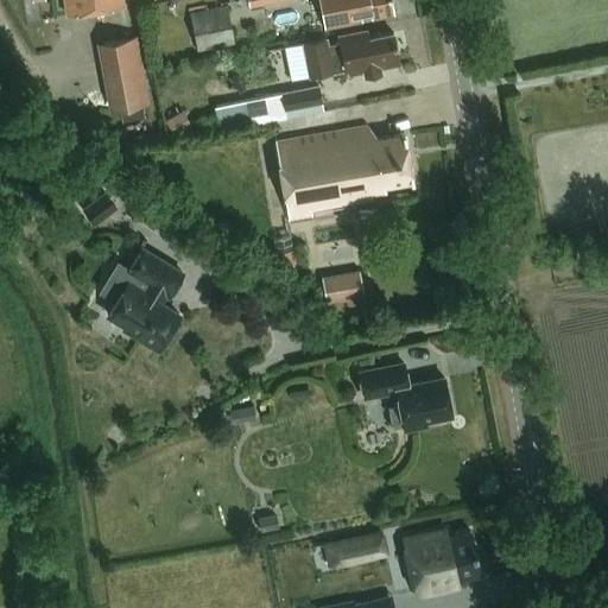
[(121,0),(63,0),(65,16),(122,7),(121,0)]
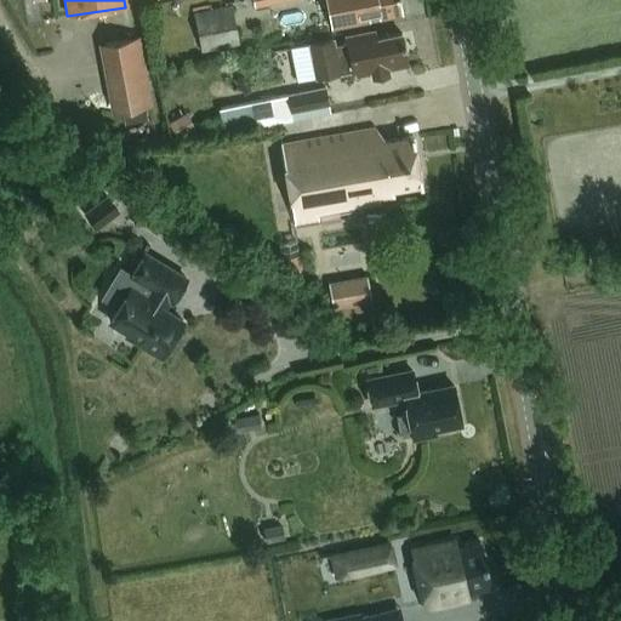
[(325,0),(331,29),(403,16),(399,0),(325,0)]
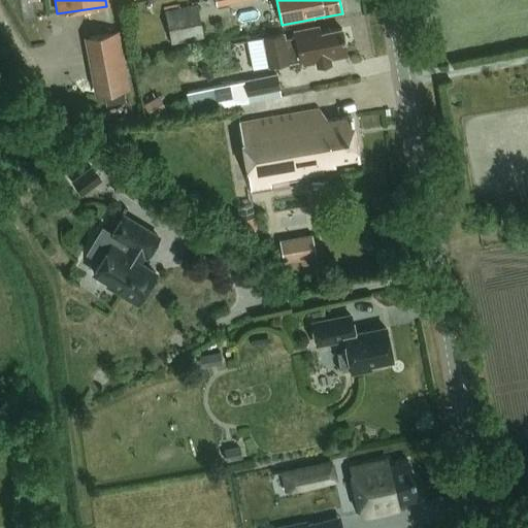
[(170,45),(203,39),(197,5),(164,11),(170,45)]
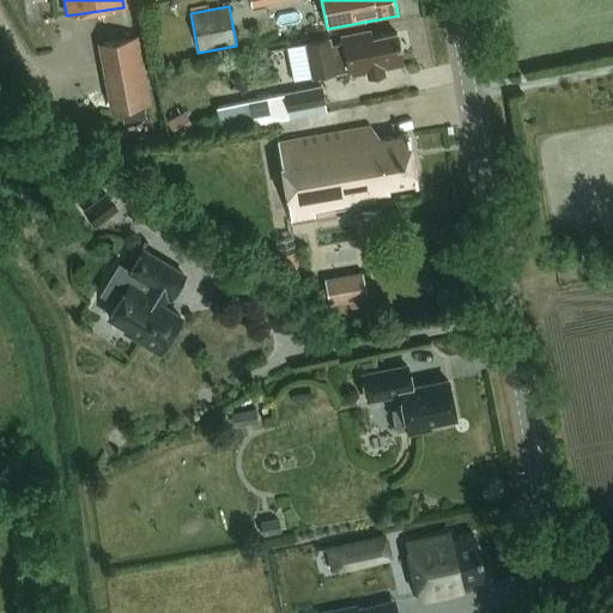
[(328,40),(285,48),(292,82),(333,72),(335,79),(366,73),(368,78),(384,76),(383,70),(402,66),(396,34),(370,38),(369,31),(341,37),(343,43),(329,46),(328,40)]
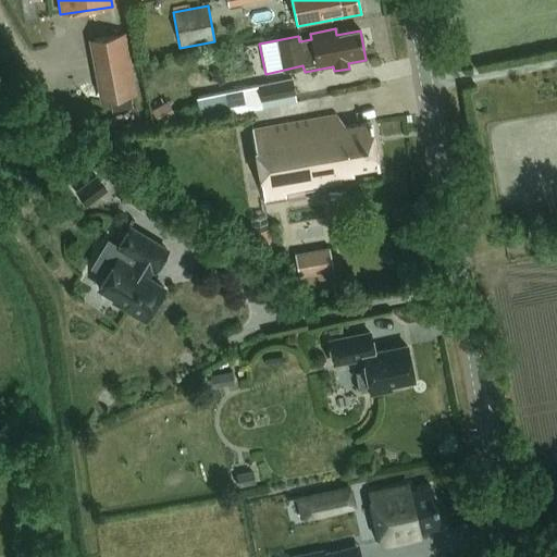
[(136,96),(125,33),(88,39),(99,102),(136,96)]
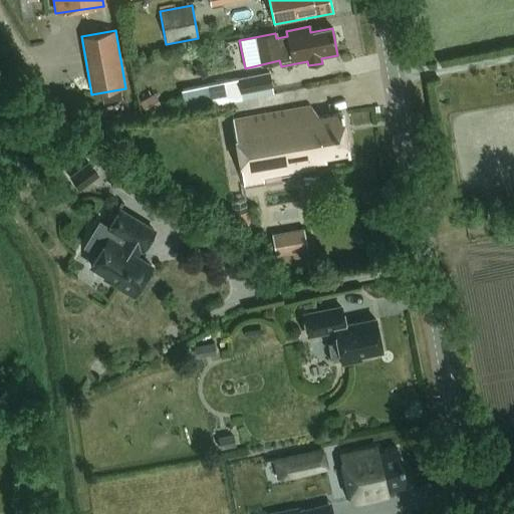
[(269,72),(182,90),(187,111),(273,93),(269,72)]
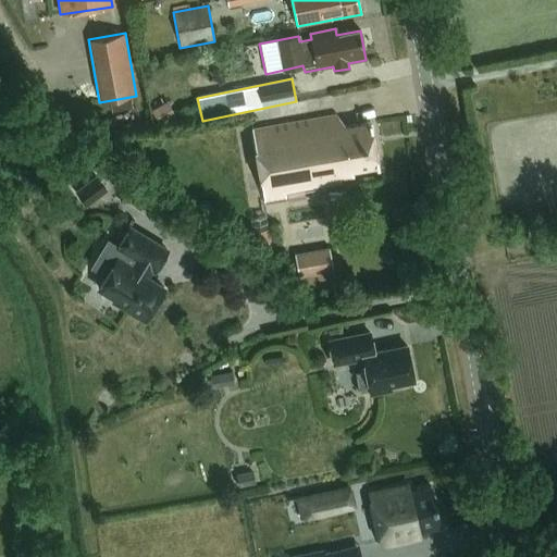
[(339,177),(353,175),(351,171),(378,166),(370,123),(345,126),(335,115),(254,130),(267,206),(287,201),(286,193),(341,184),(339,177)]
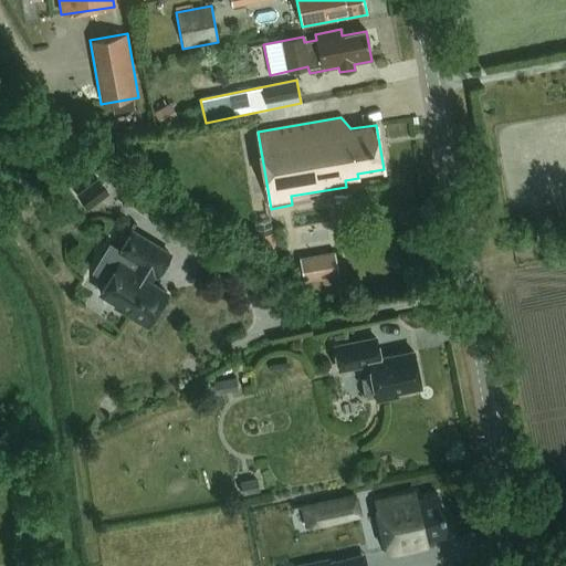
[(79,196),(87,208),(108,191),(100,179),(79,196)]
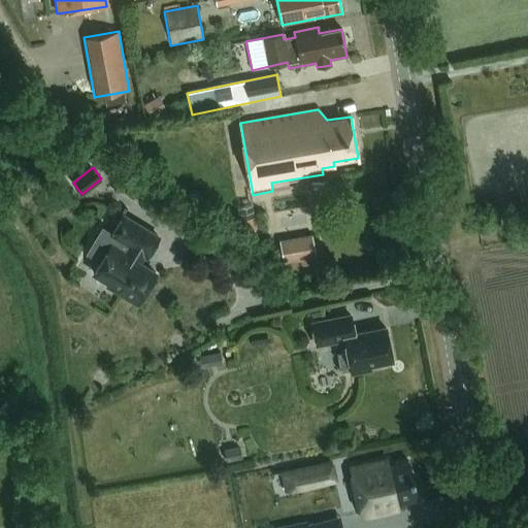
[(92,273),(121,291),(119,294),(136,304),(155,273),(136,263),(141,255),(145,257),(158,238),(122,217),(111,234),(101,229),(86,255),(99,262),(92,273)]
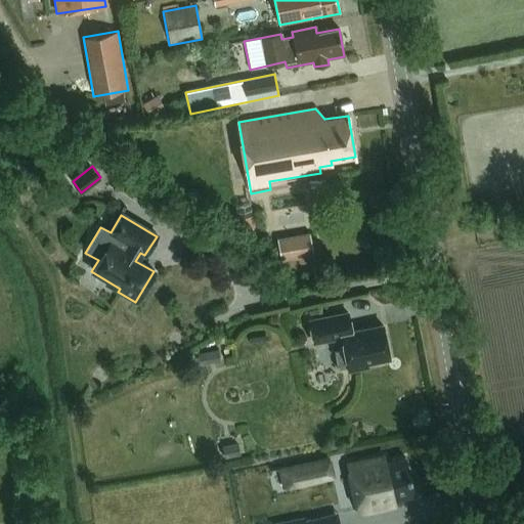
[(311,230),(277,235),(281,262),(295,259),(296,266),(316,262),(311,230)]
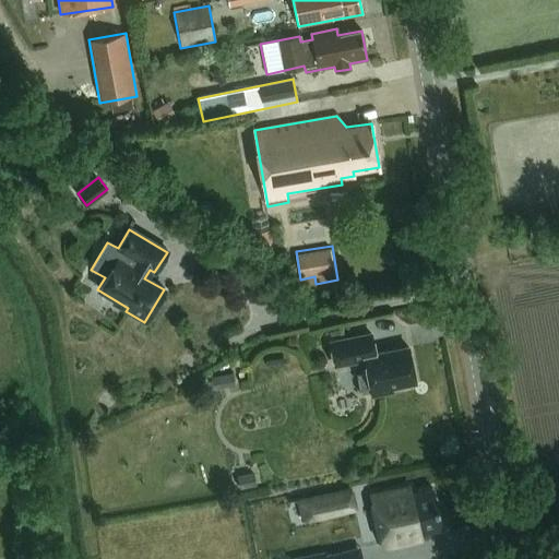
[(364,359),(366,371),(356,373),(360,395),(370,393),(371,395),(391,391),(390,387),(415,381),(408,348),(375,355),(371,335),(330,344),(333,365),(364,359)]
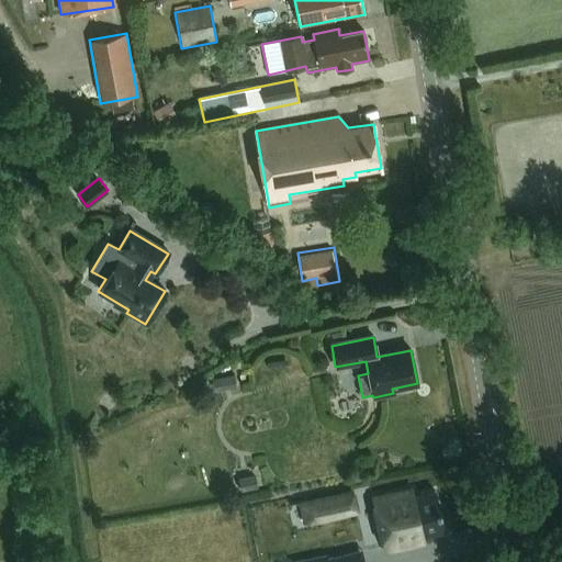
[(433,485),(381,497),(391,537),(395,536),(401,557),(441,548),(437,526),(441,525),(433,485)]
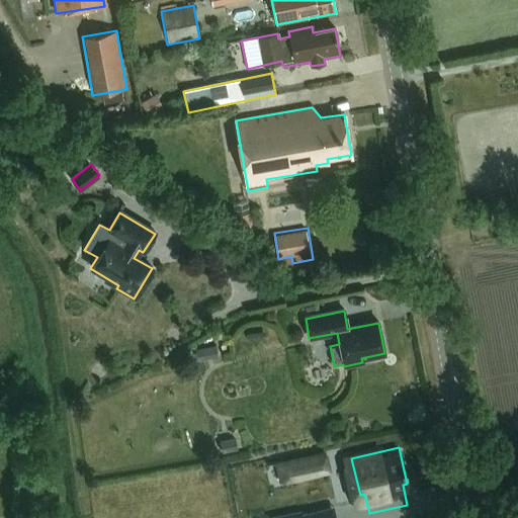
[(281,483),(309,477),(305,458),(277,465),(281,483)]
